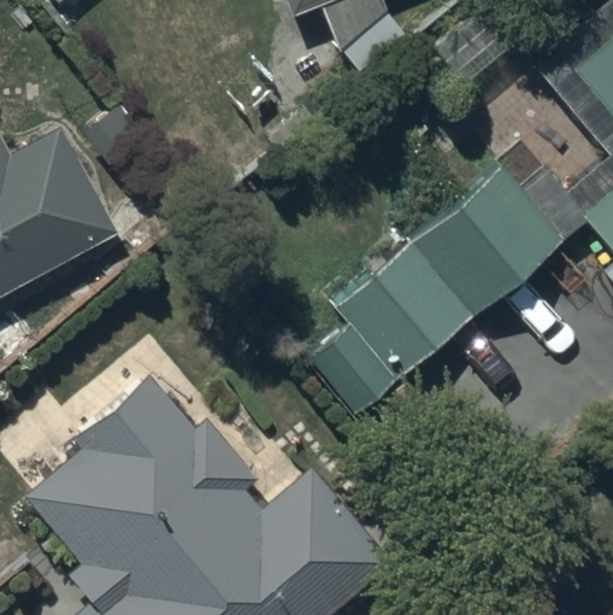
[(287,0),(292,13),(320,3),(335,48),(357,76),(408,37),(389,11),(385,0),(287,0)]
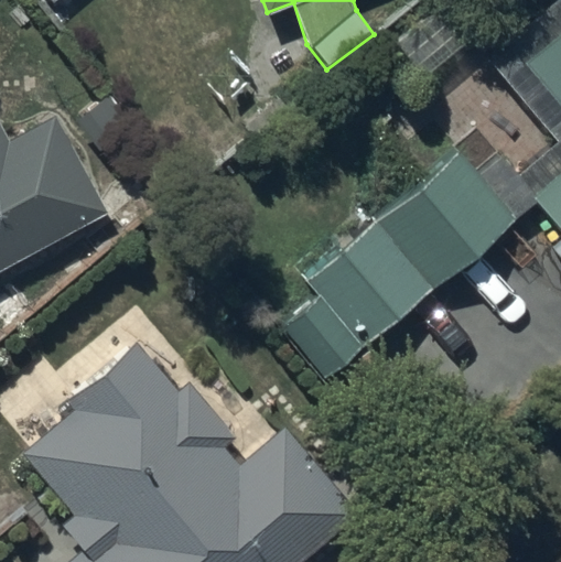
[(483,36),(455,0),(449,0),(392,41),(422,80),(483,36)]
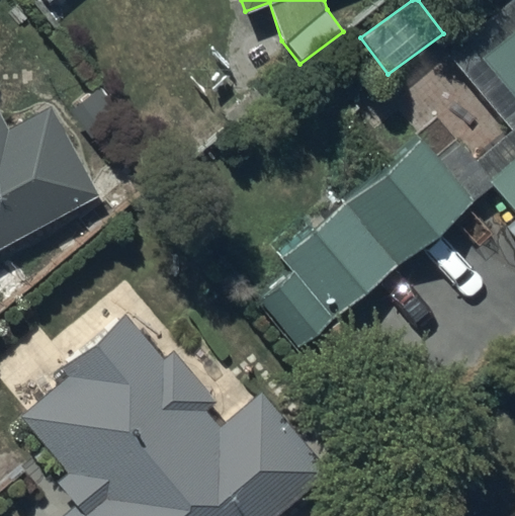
[(514,29),(466,72),(512,125),(467,164),(514,220),(514,29)]
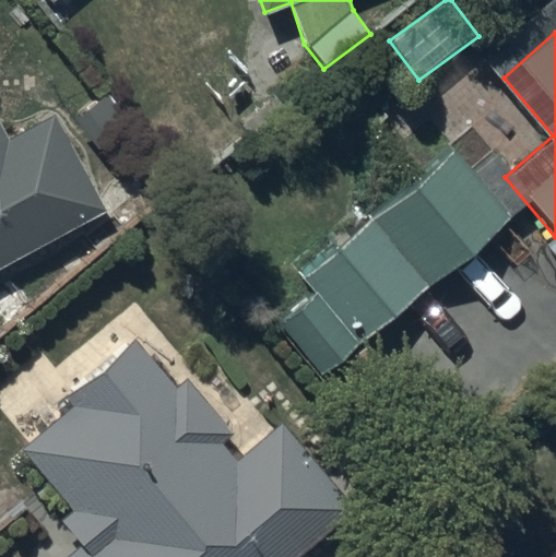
[(0,280),(105,227),(52,123),(11,144),(0,121),(0,280)]
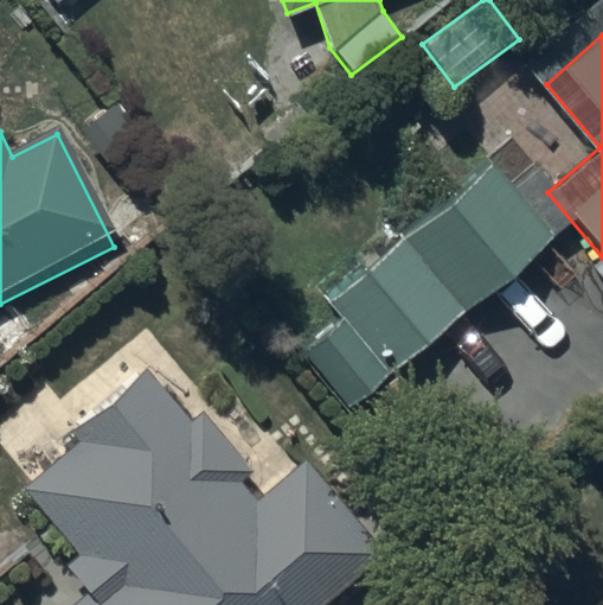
[(556,236),(493,160),(327,301),(391,376),(556,236)]
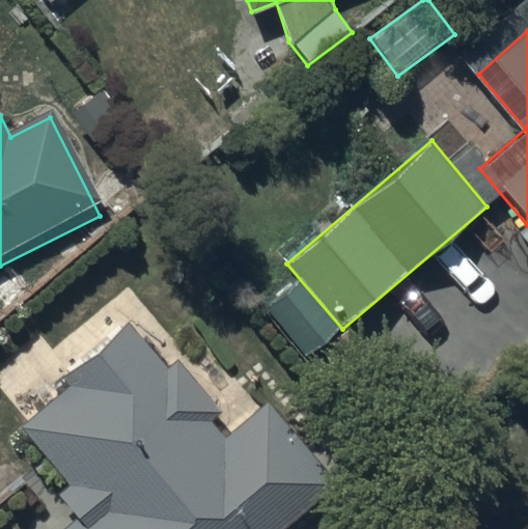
[(74,389),(25,426),(72,490),(61,497),(79,520),(65,528),(281,528),(335,489),(272,405),(227,439),(213,420),(219,416),(181,365),(169,373),(136,329),(66,381),(74,389)]
